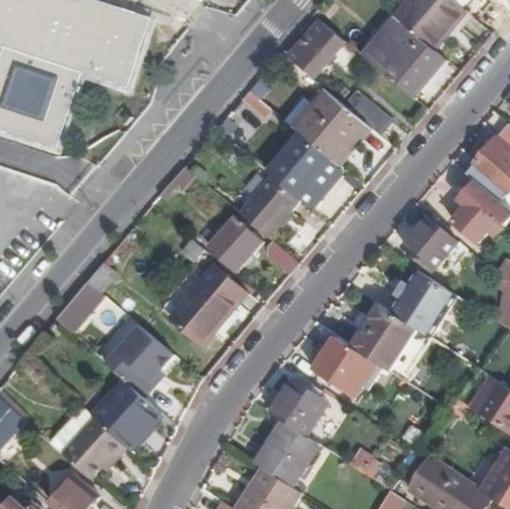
[(150,18),(96,0),(0,0),(0,44),(2,45),(0,51),(0,128),(56,147),(81,72),(126,87),(150,18)]
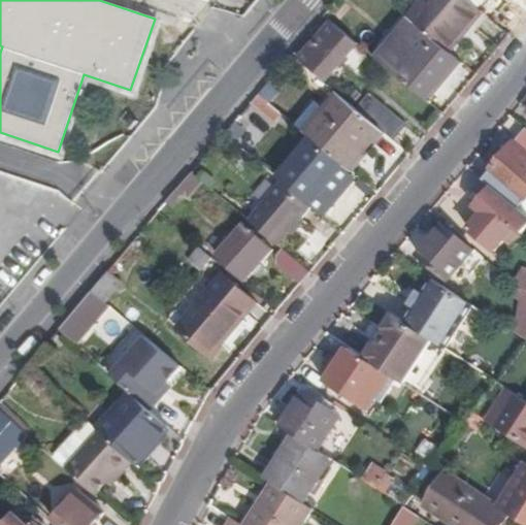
[(421,0),(407,17),(408,18),(446,50),(479,9),(467,0),(421,0)]
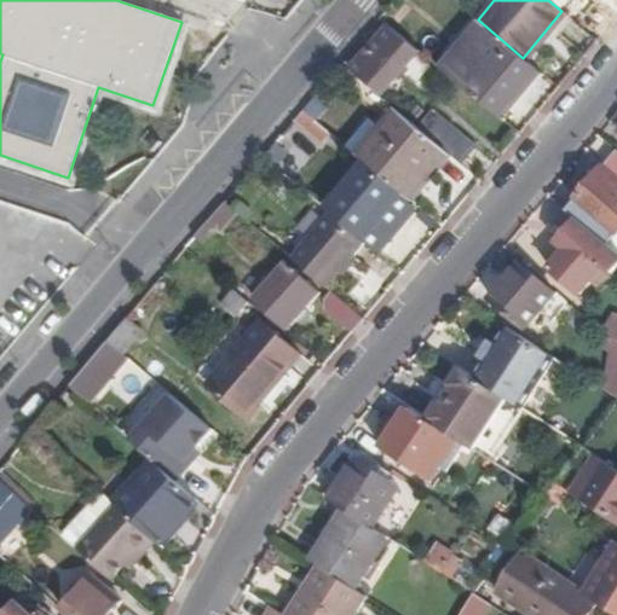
[(523,58),(479,21),(440,68),(497,116),(537,69),(524,58),(523,58)]
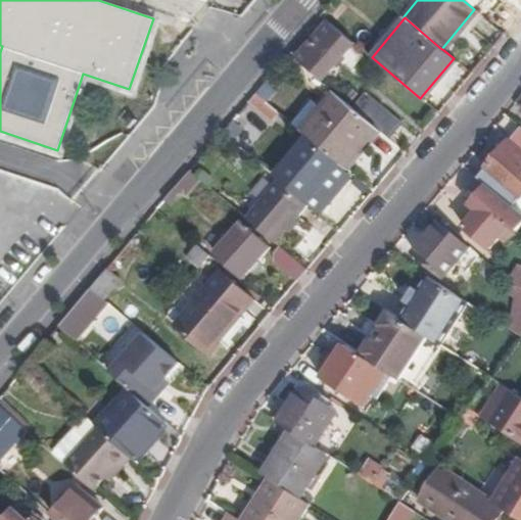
[(320,81),(353,42),(328,21),(295,60),(320,81)]
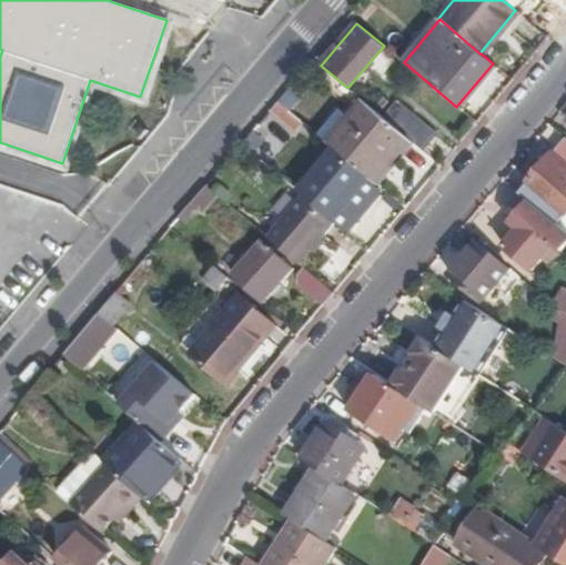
[(278,99),(268,109),(291,130),(300,119),(278,99)]
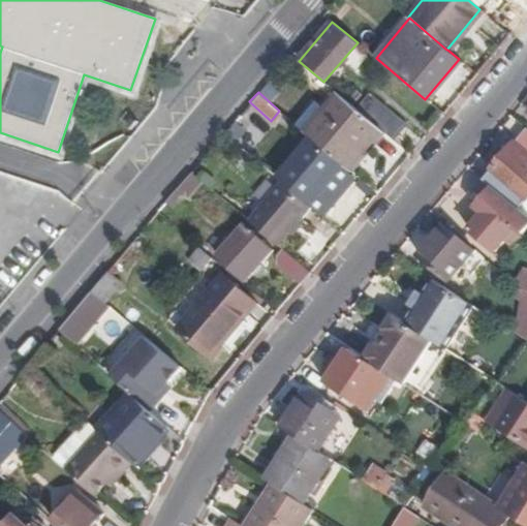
[(321,146),(348,168),(380,129),(355,109),(336,93),(304,131),(321,146)]
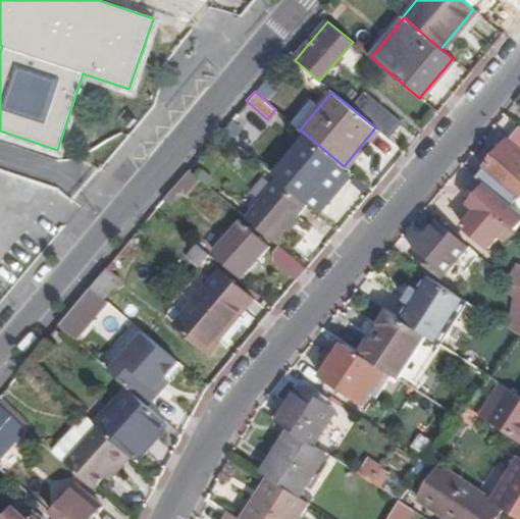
[(351,107),(375,127),(386,137),(399,121),(364,92),(351,107)]
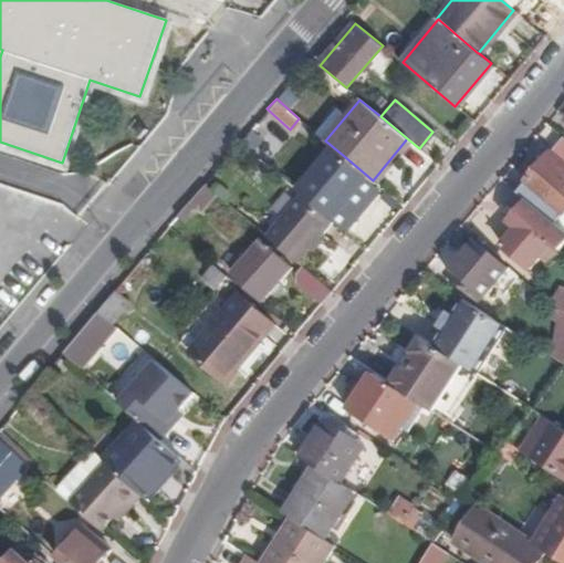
[(563,136),(563,135),(515,190),(525,199),(554,222),(563,209),(563,136)]
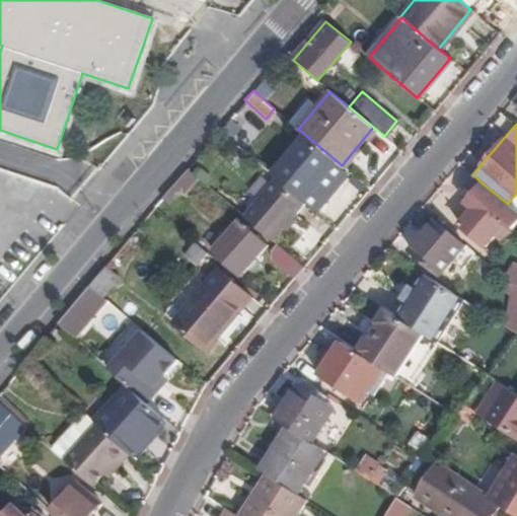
[(342,165),(315,143),(304,156),(314,164),(303,178),(282,162),(272,174),(274,176),(303,201),(316,211),(349,170),(342,165)]
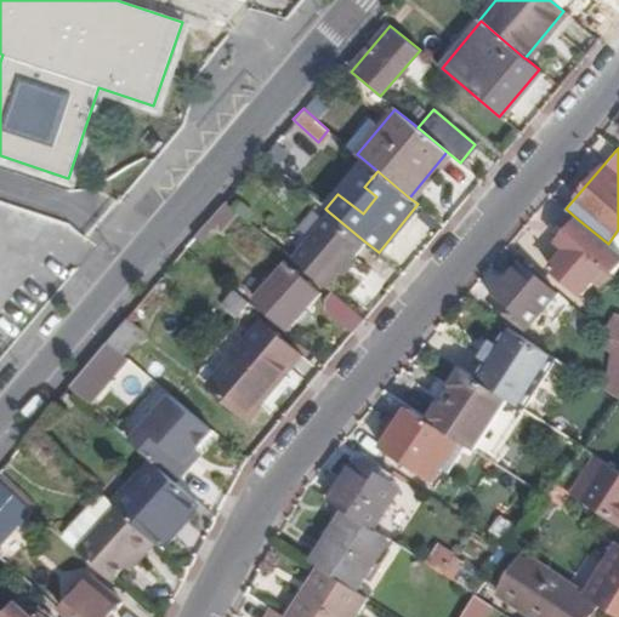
[(223,201),(194,235),(204,244),(216,228),(222,233),(237,213),(223,201)]
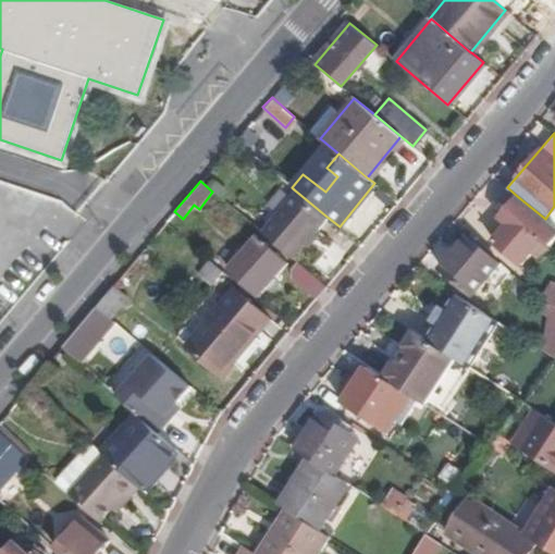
[(291,257),(325,216),(294,189),(259,230),(291,257)]
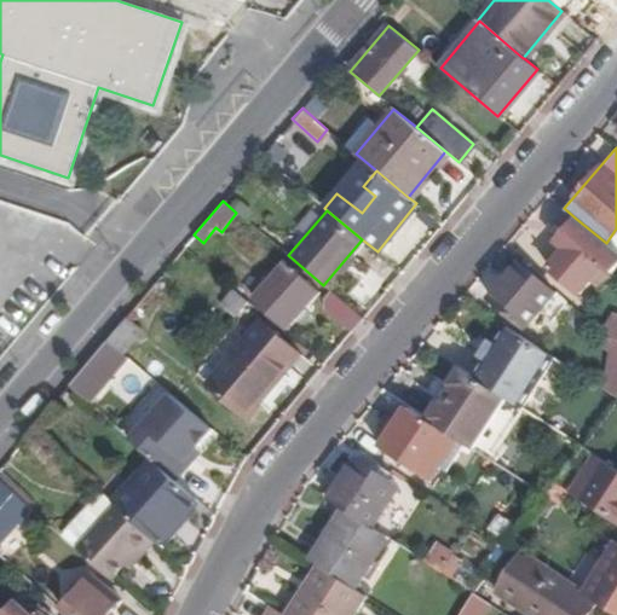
[(616,251),(606,243),(575,218),(555,241),(563,249),(547,268),(577,293),(600,264),(610,271),(616,261),(616,251)]
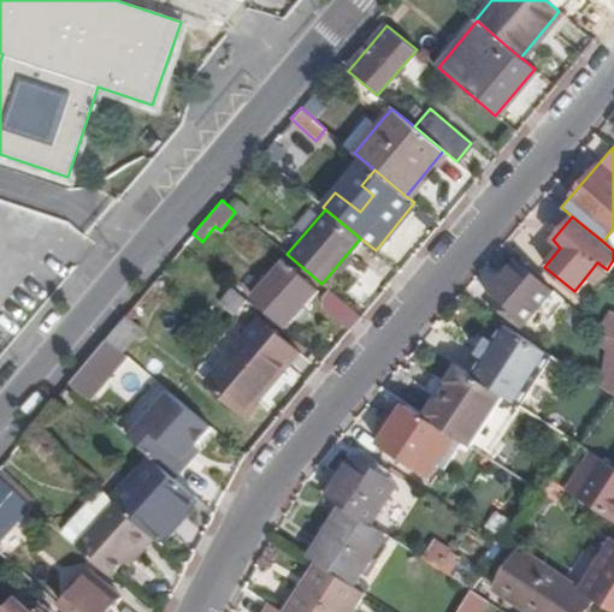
[(282,260),(248,299),(284,331),(318,289),(282,260)]
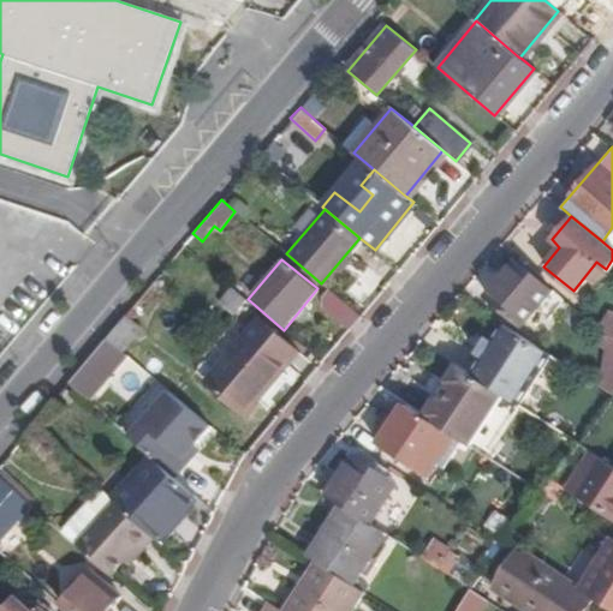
[(552,289),(515,259),(486,295),(524,325),(552,289)]
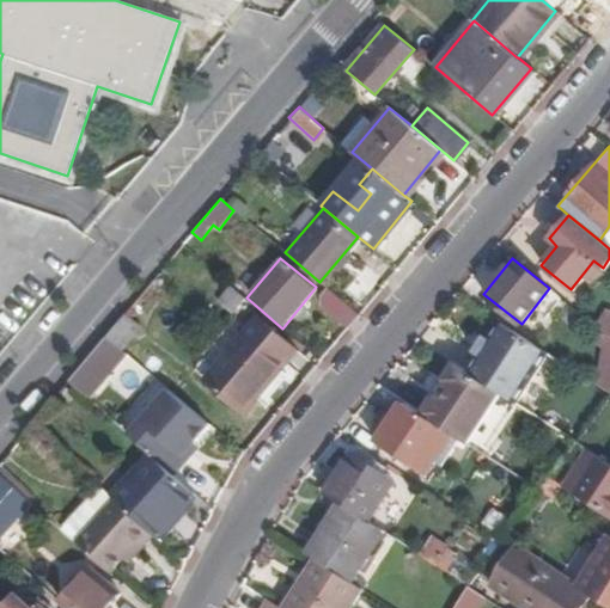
[(233,309),(244,293),(227,283),(217,300),(233,309)]
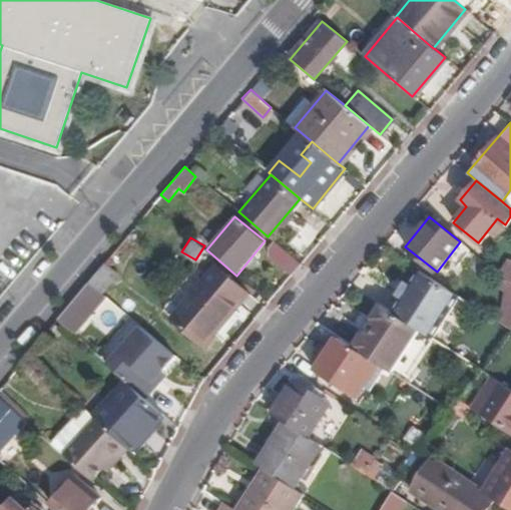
[(283,267),(292,256),(273,240),(264,251),(283,267)]
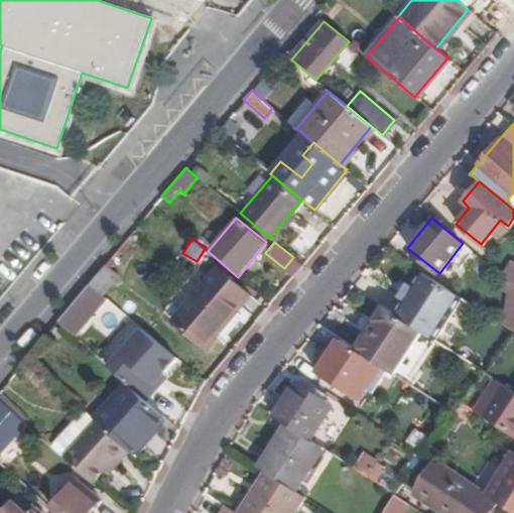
[(503,274),(513,282),(513,263),(512,263),(503,274)]
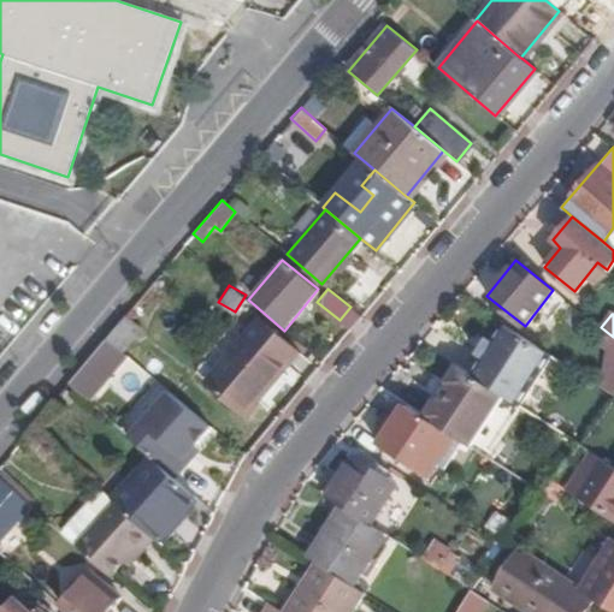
[(123,316),(105,337),(122,351),(140,330),(123,316)]
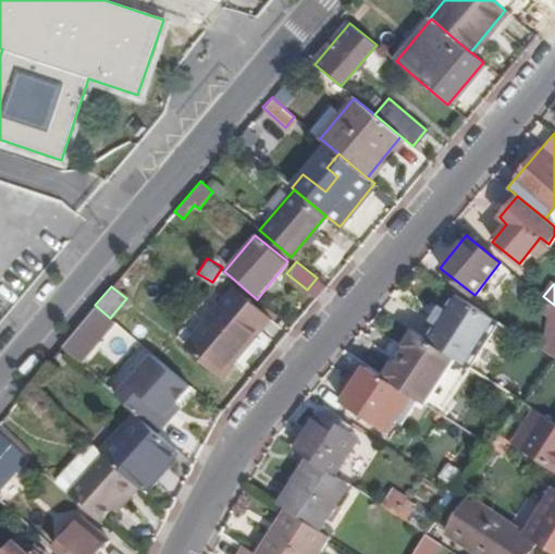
[(232,291),(187,345),(223,376),(268,320),(232,291)]
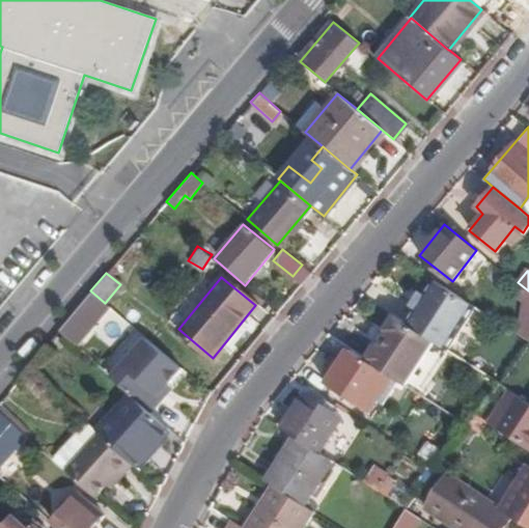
[(402,324),(444,350),(474,306),(433,279),(422,295),(418,292),(409,305),(413,307),(402,324)]
